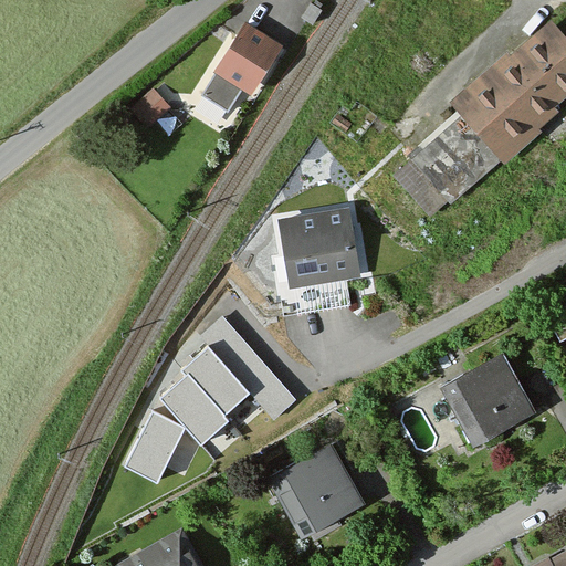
[(313,22),(322,9),(310,1),(301,14),(313,22)]
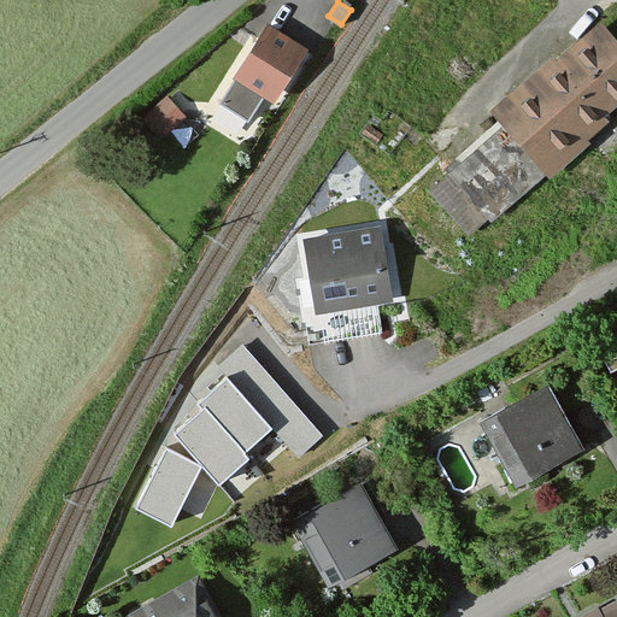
[(306,51),(268,27),(219,105),(247,122),(272,82),(283,89),(306,51)]
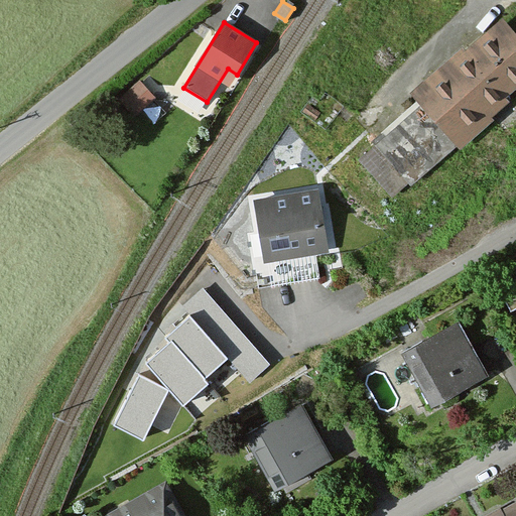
[(369,151),(363,156),(394,192),(400,187),(404,191),(449,152),(450,153),(502,109),(497,104),(515,87),(515,45),(497,24),(462,55),(458,51),(404,98),(411,106),(365,146),(369,151)]
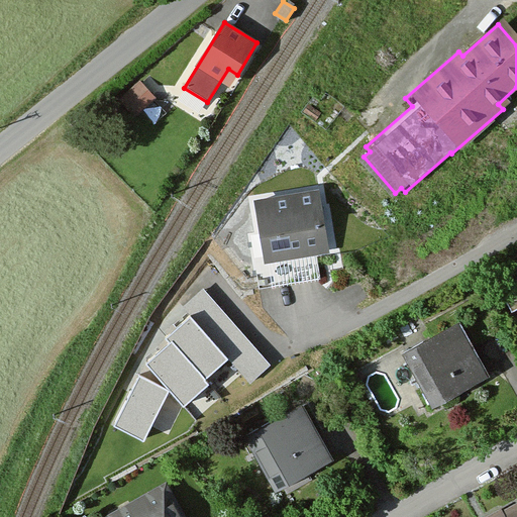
[(121,101),(136,118),(154,102),(139,85),(121,101)]
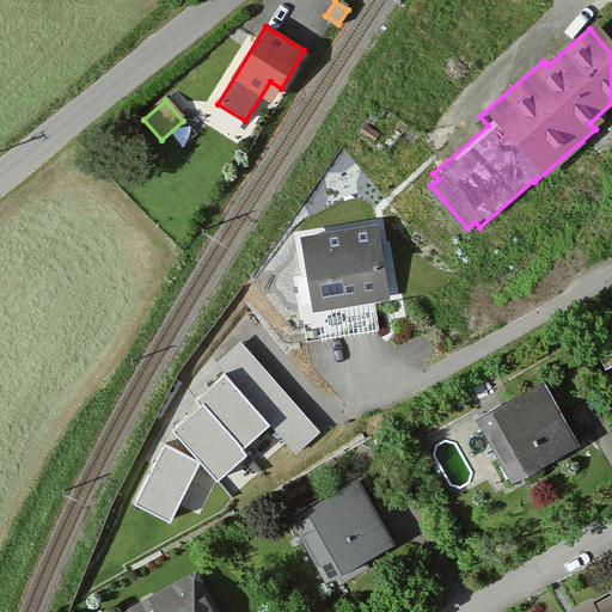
[(386,294),(375,226),(303,238),(314,305),(386,294)]
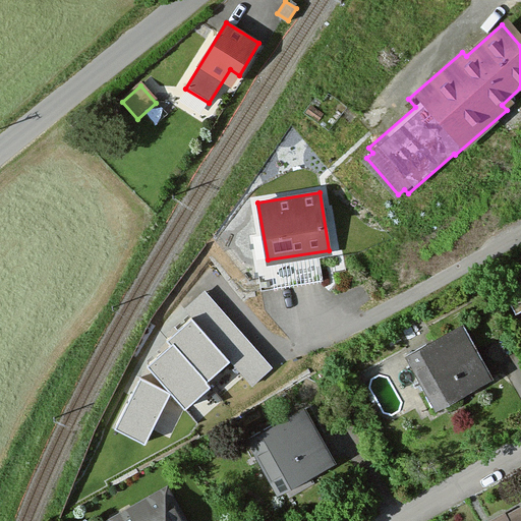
[(240,368),(259,351),(215,300),(143,362),(183,407),(234,362),(240,368)]
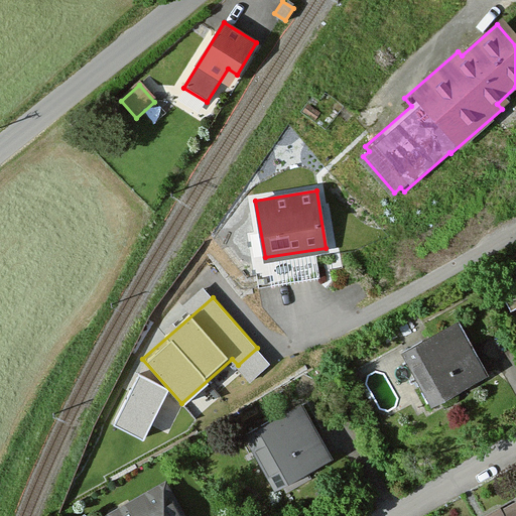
[(484,376),(457,328),(406,355),(433,404),(484,376)]
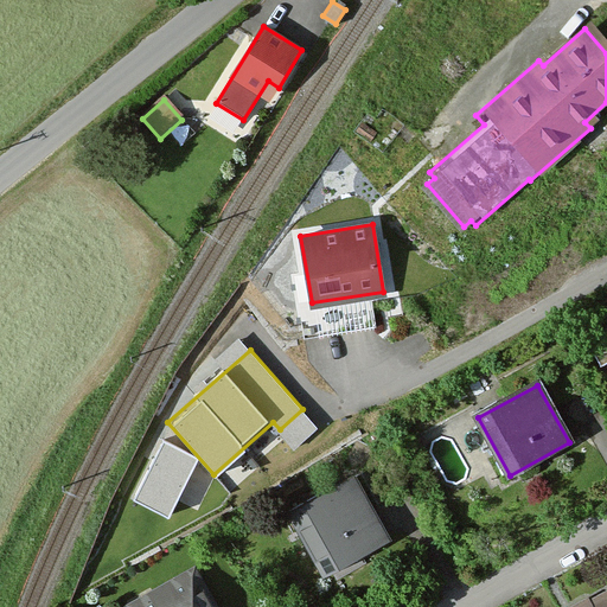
[(138,499),(171,515),(198,457),(164,441),(138,499)]
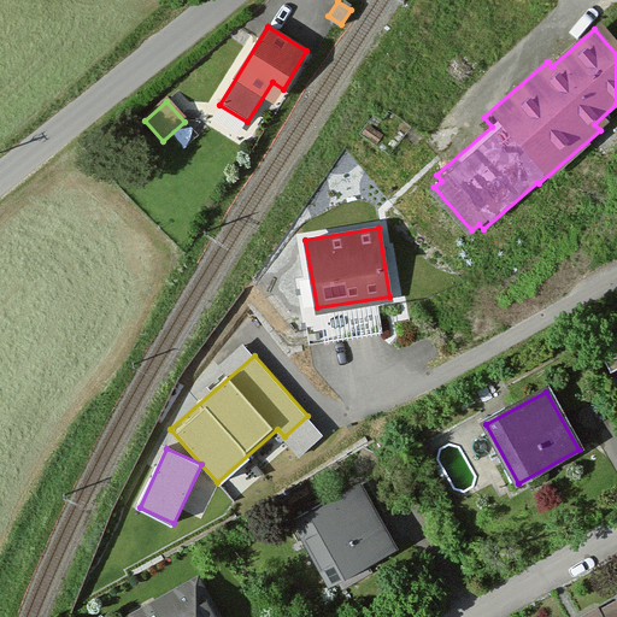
[(388,556),(356,491),(287,526),(319,589),(388,556)]
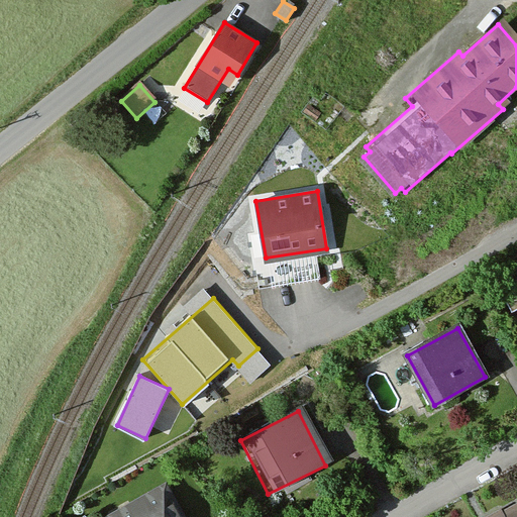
[(178,516),(162,487),(104,516),(178,516)]
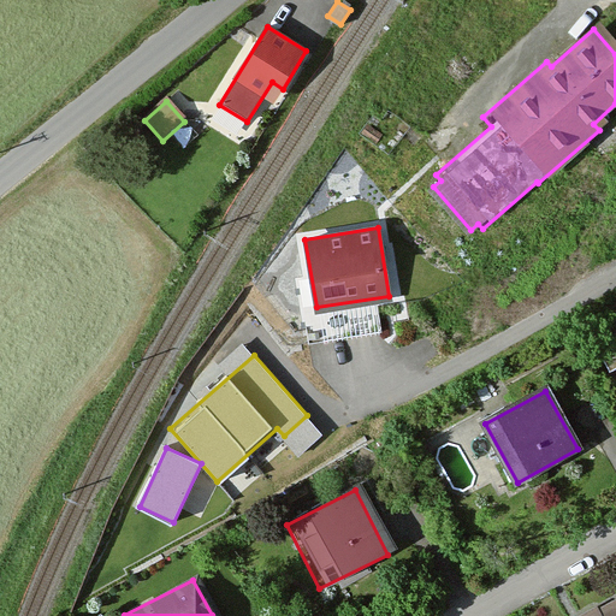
All buildings are outlined.
